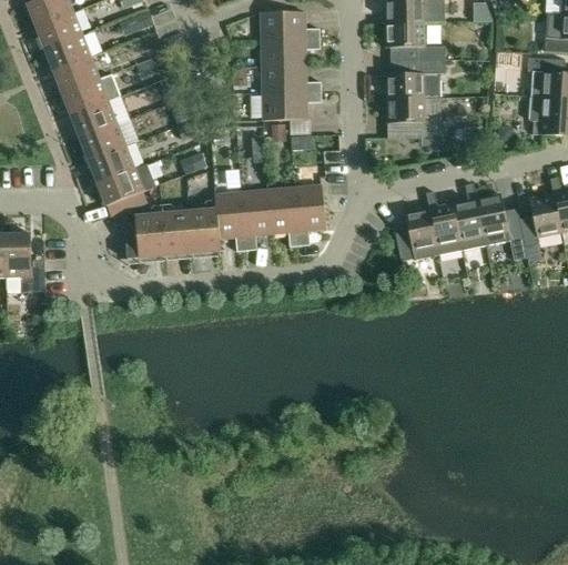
[(32,0),(27,2),(36,26),(73,11),(68,0),(32,0)]
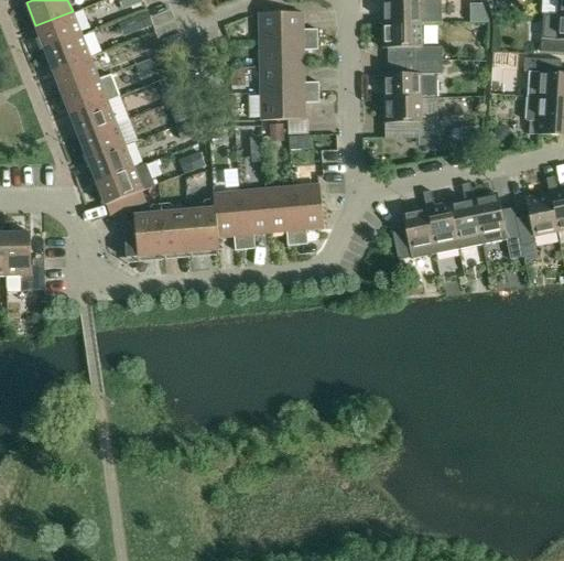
[(381,0),(382,22),(421,21),(442,21),(441,0),(381,0)]
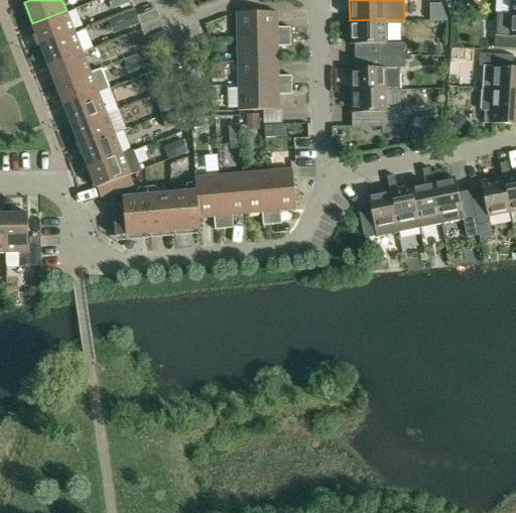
[(125,29),(137,24),(136,22),(139,20),(135,9),(119,15),(125,29)]
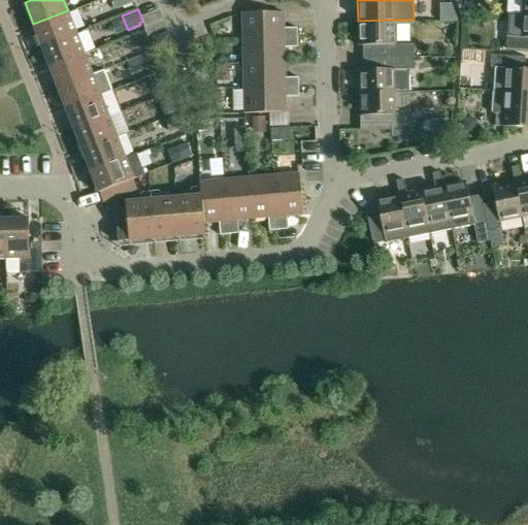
[(33,24),(41,44),(76,31),(68,10),(33,24)]
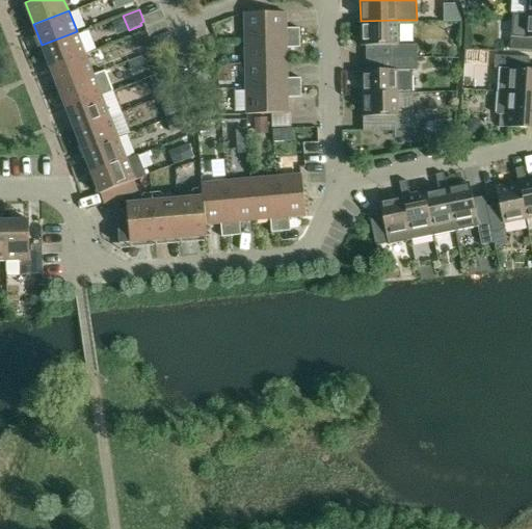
[(244,11),(244,36),(299,36),(299,26),(286,26),(286,10),(244,11)]
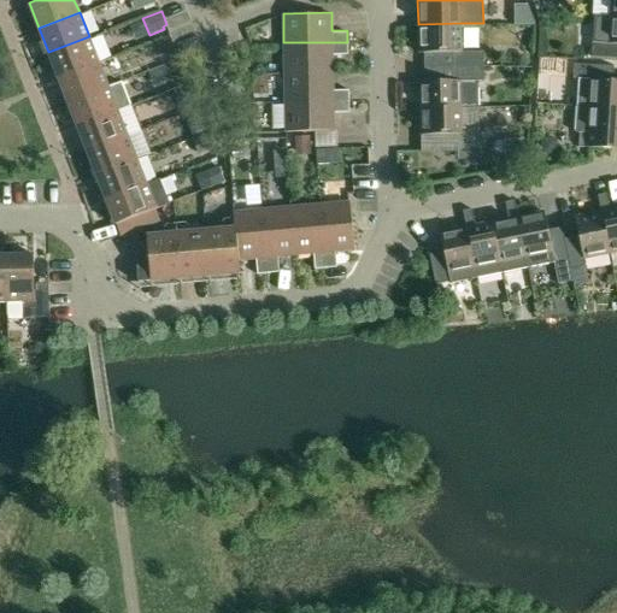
[(616,15),(611,15),(593,13),(592,56),(616,56),(616,15)]
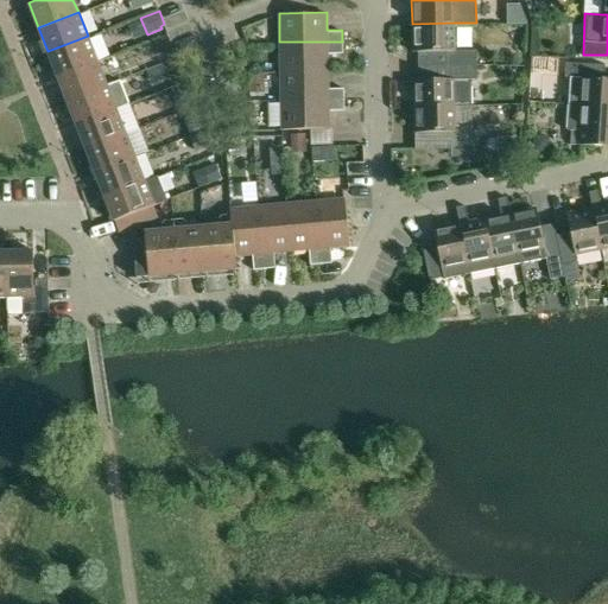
[(476,48),(454,49),(454,23),(412,24),(413,50),(447,50),(447,63),(476,63),(476,48)]
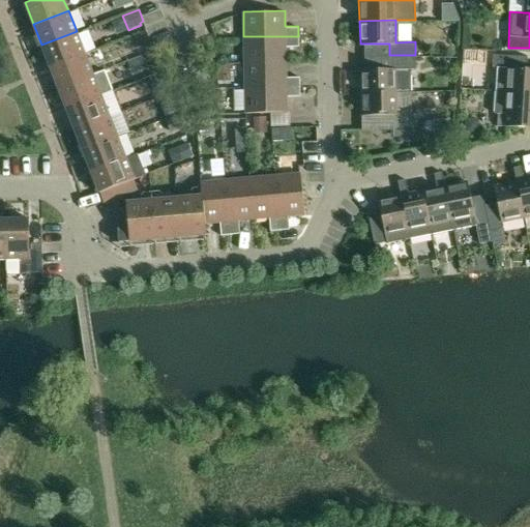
[(41,45),(50,65),(85,52),(77,31),(41,45)]
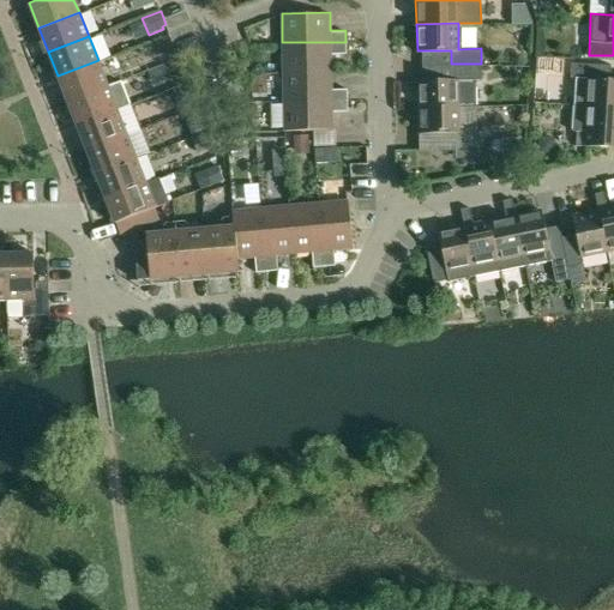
[(282,42),(283,71),(331,70),(330,52),(345,52),(345,42),(282,42)]
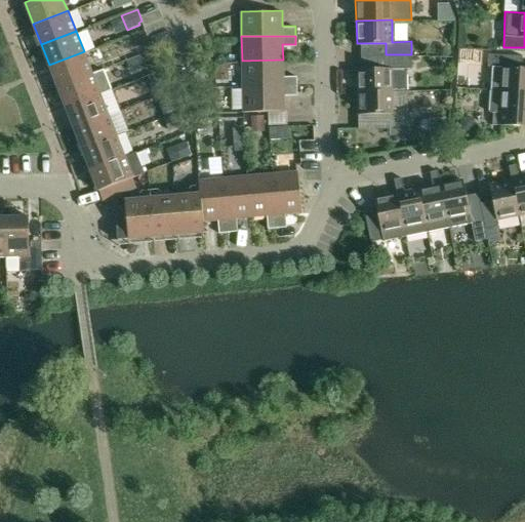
[(143,64),(156,58),(152,49),(138,54),(143,64)]
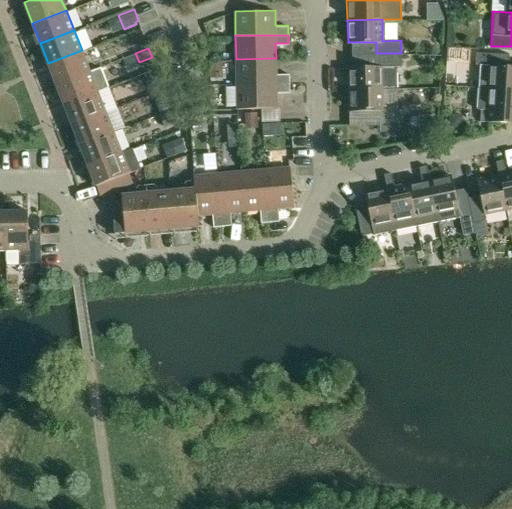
[(48,63),(56,83),(89,70),(82,50),(48,63)]
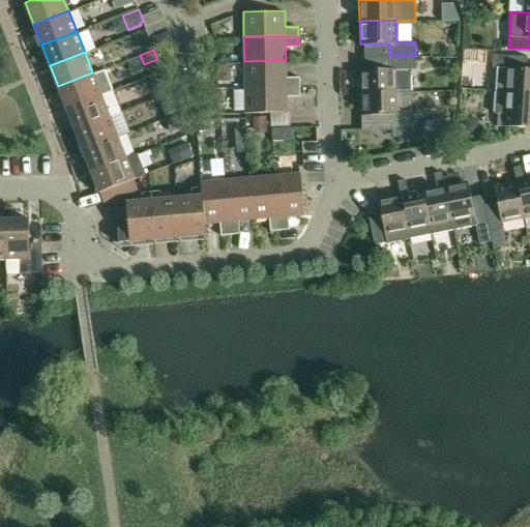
[(492,65),(506,67),(505,89),(529,90),(529,67),(526,67),(527,55),(493,53),(492,65)]
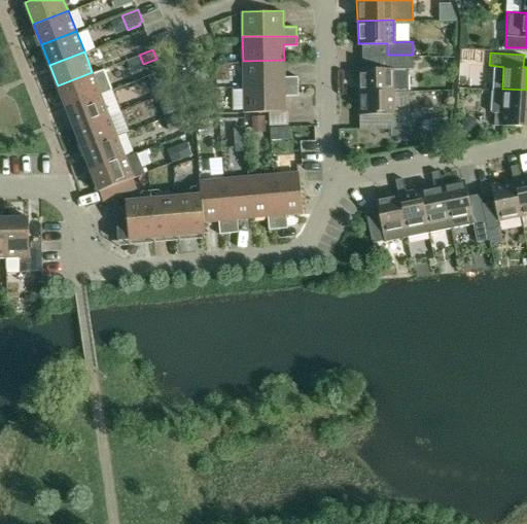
[(394,90),(394,67),(414,67),(413,55),(387,55),(387,67),(358,68),(358,91),(409,90),(394,90)]
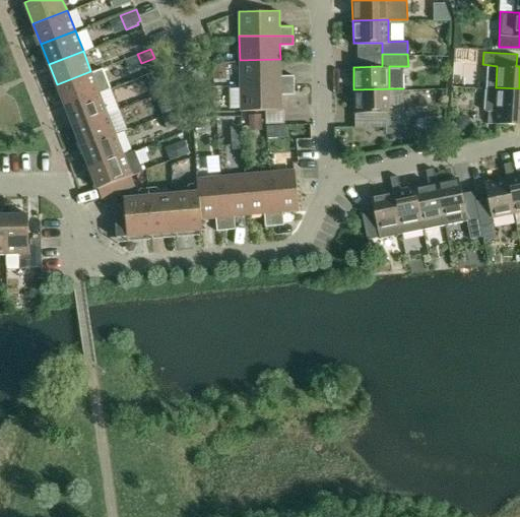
[(240,60),(240,84),(294,83),(294,74),(280,74),(280,59),(240,60)]
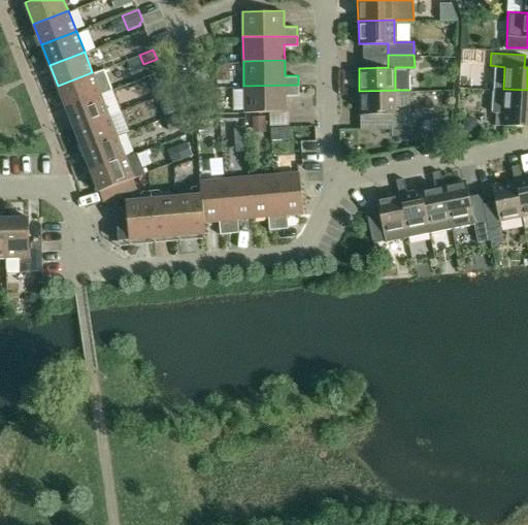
[(66,107),(100,93),(112,89),(103,68),(92,72),(58,86),(66,107)]
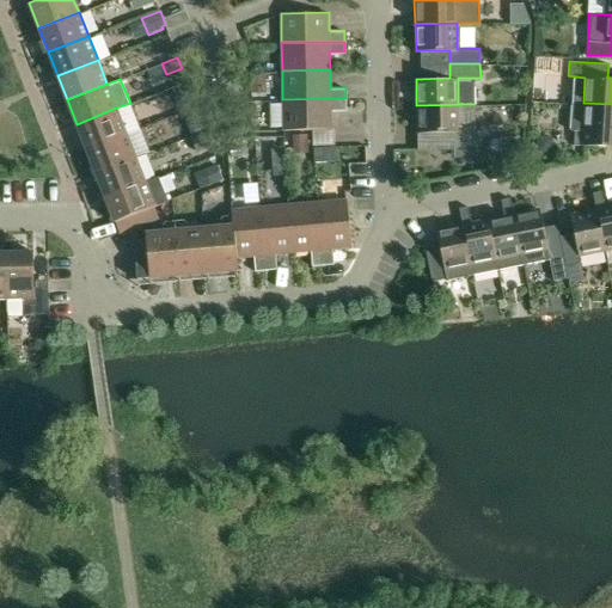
[(188,81),(172,86),(177,103),(193,97),(188,81)]
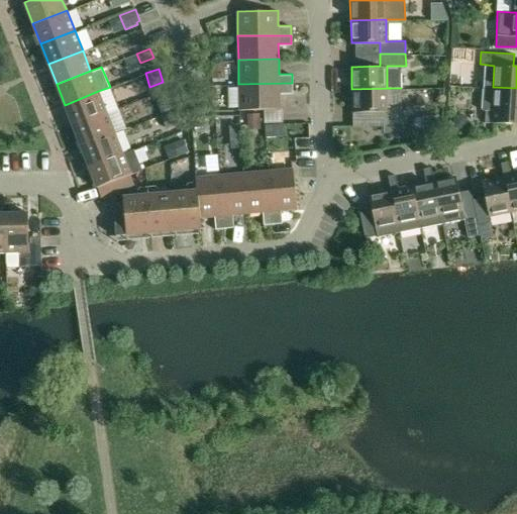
[(238,84),(238,108),(280,108),(279,92),(292,92),(292,83),(238,84)]
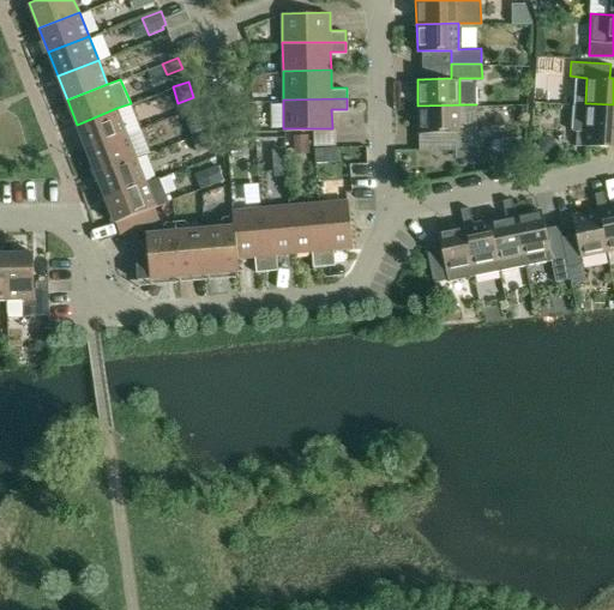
[(613,145),(613,104),(585,103),(573,102),(572,128),(576,128),(575,144),(613,145)]
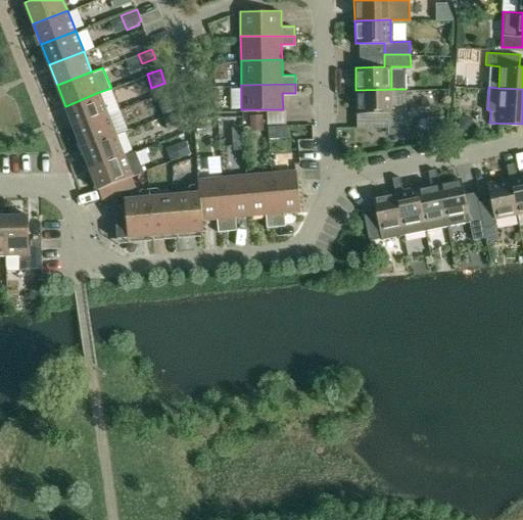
[(412,110),(406,111),(406,89),(355,90),(357,112),(385,112),(385,125),(388,125),(407,124),(412,124),(412,110)]
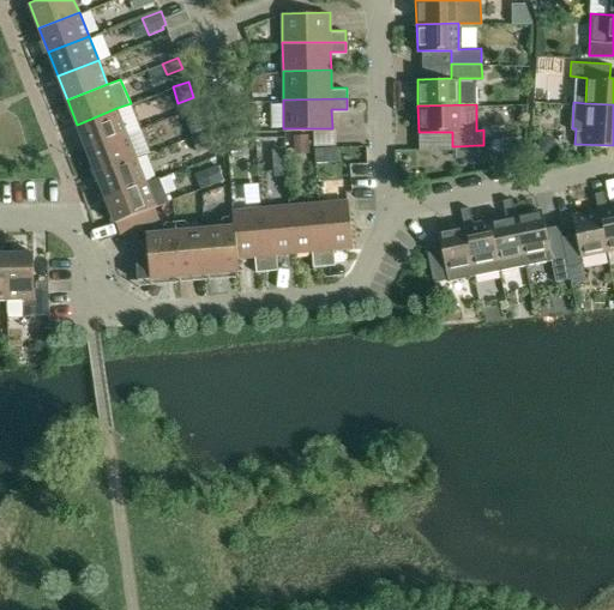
[(77,125),(86,149),(126,132),(116,108),(77,125)]
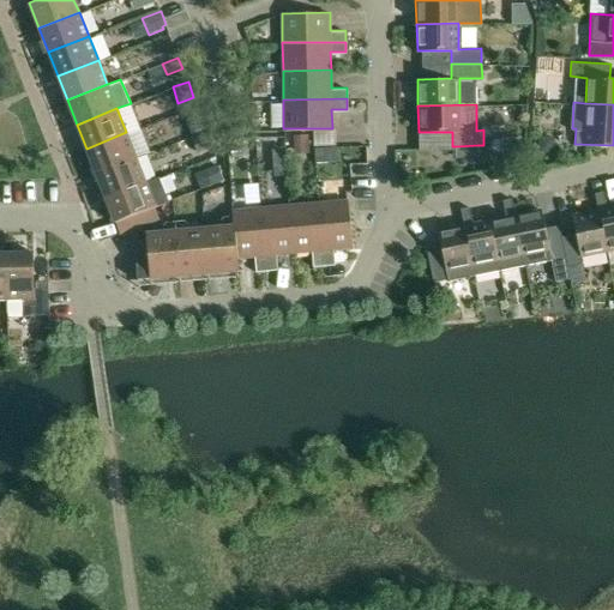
[(205,128),(199,114),(185,120),(191,133),(205,128)]
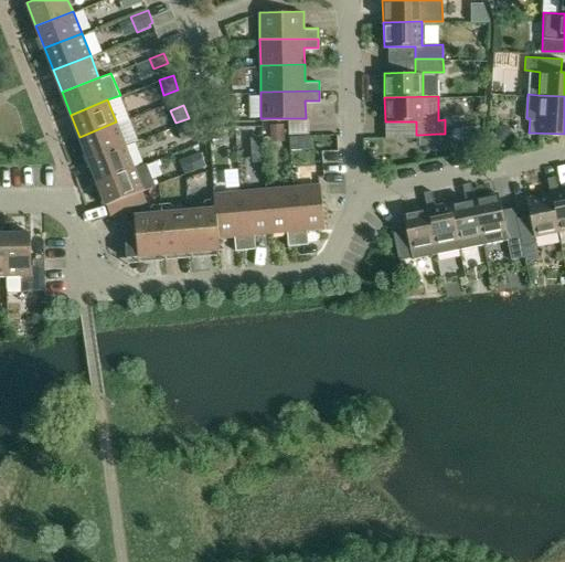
[(189,120),(176,127),(181,140),(194,134),(189,120)]
